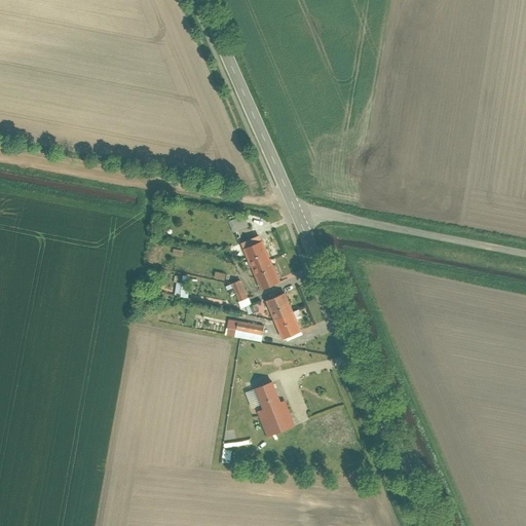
[(230,221),(235,231),(251,225),(246,214),(230,221)]
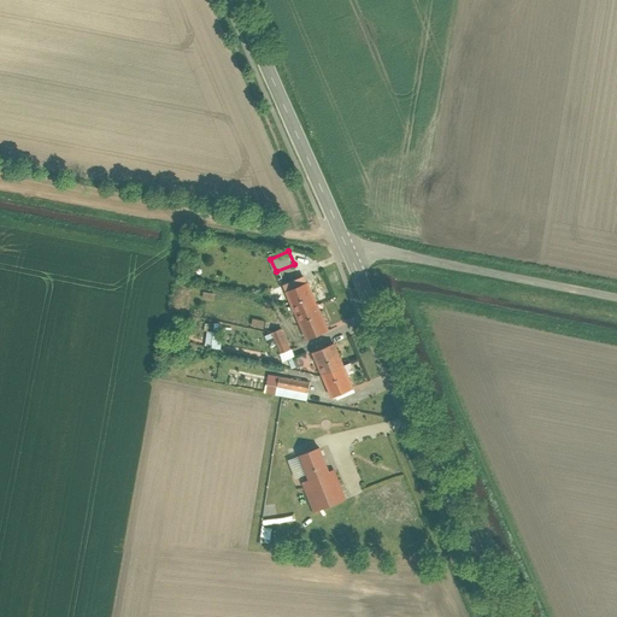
[(331,329),(310,281),(286,291),(307,340),(331,329)]
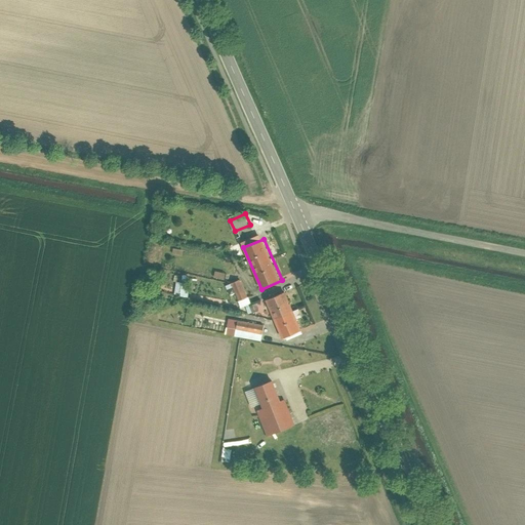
[(248,296),(241,278),(232,282),(239,300),(248,296)]
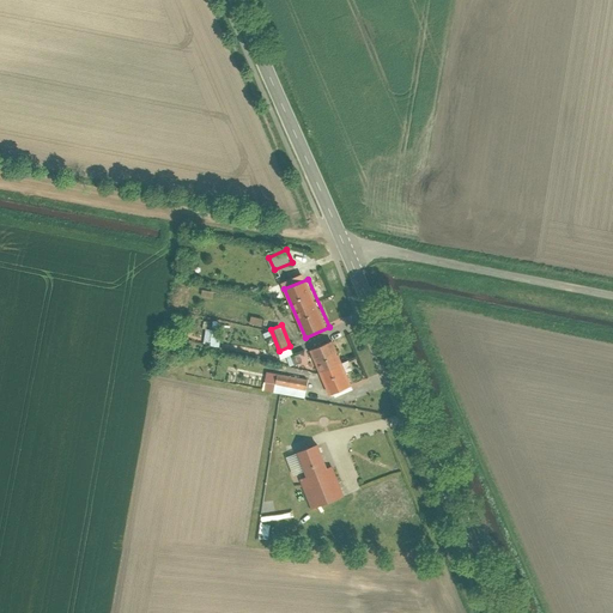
[(354,384),(334,339),(310,349),(331,395),(354,384)]
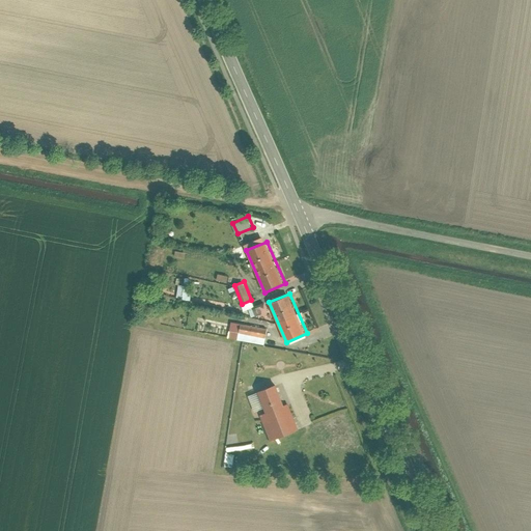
[(268,327),(241,323),(238,340),(264,344),(268,327)]
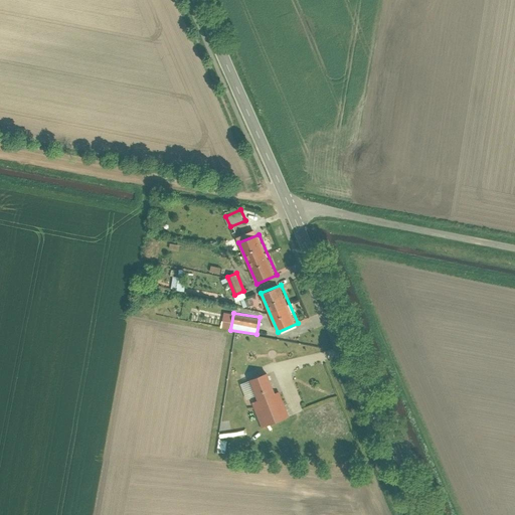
[(277,392),(269,372),(250,379),(259,399),(252,401),(263,427),(291,416),(281,390),(277,392)]
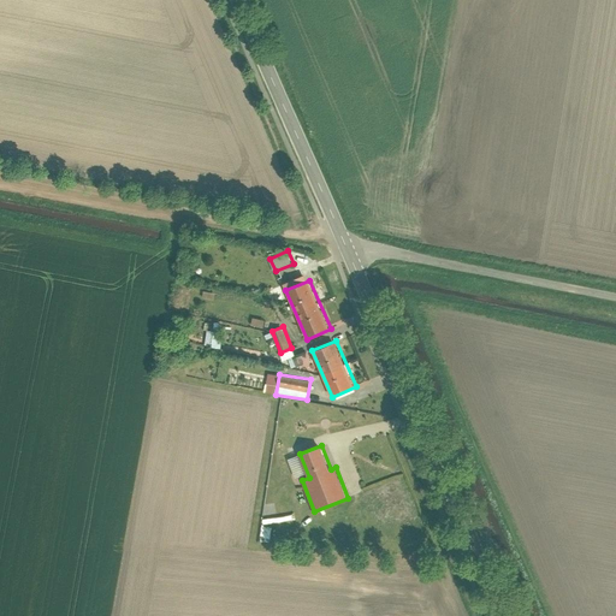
All buildings are outlined.
